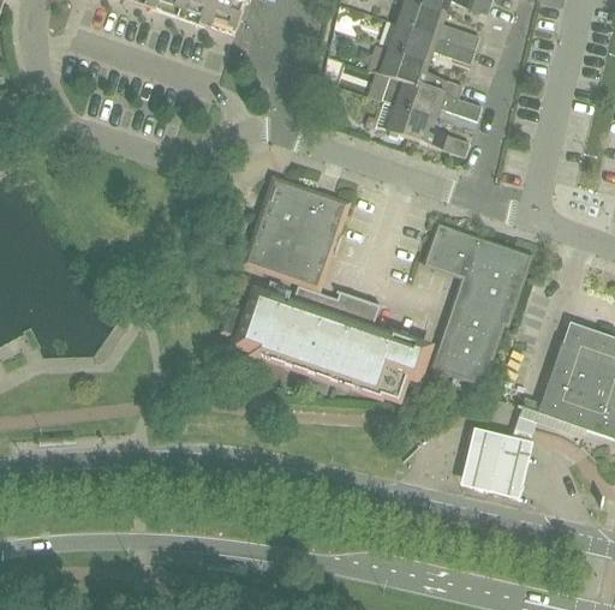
[(130,0),(234,36),(239,22),(246,0),(130,0)]
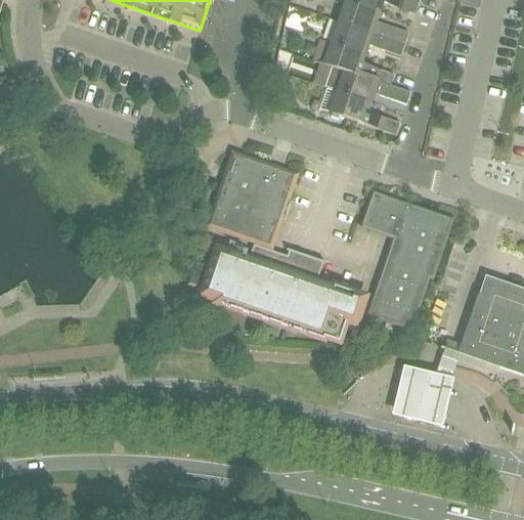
[(378,19),(381,10),(351,0),(344,0),(338,19),(405,42),(408,31),(378,19)]
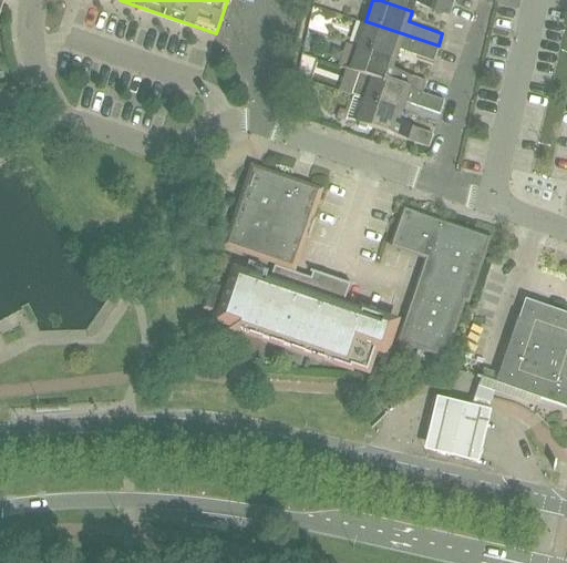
[(380,0),(412,11),(415,1),(450,13),(453,0),(380,0)]
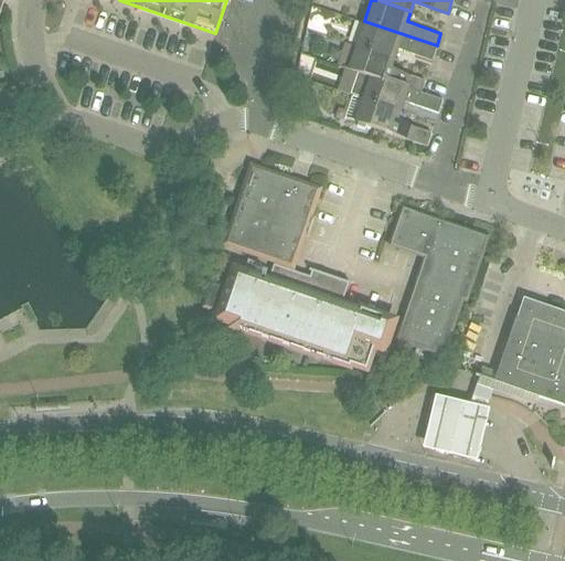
[(433,57),(437,45),(364,21),(356,43),(395,56),(398,46),(433,57)]
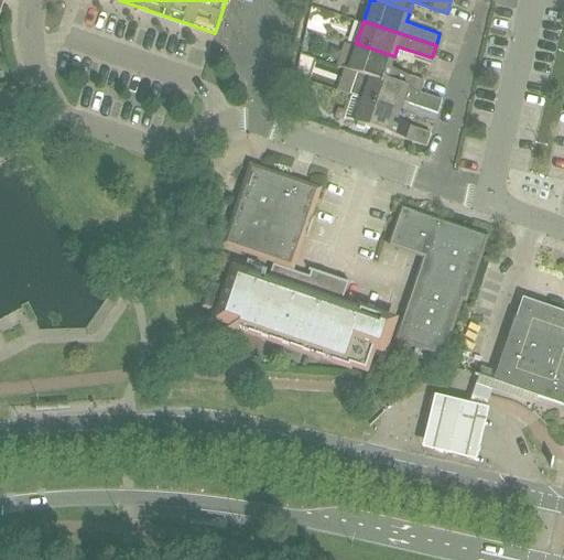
[(394,56),(356,43),(343,39),(335,63),(359,71),(370,75),(370,73),(421,90),(424,78),(391,66),(394,56)]
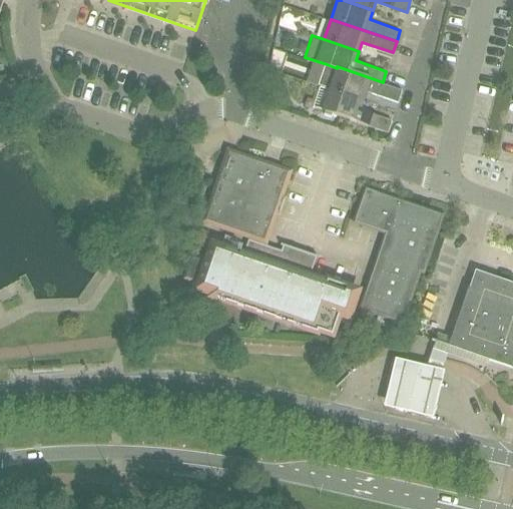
[(402,88),(383,82),(337,66),(337,68),(327,64),(321,84),(330,87),(365,99),(368,90),(398,100),(402,88)]
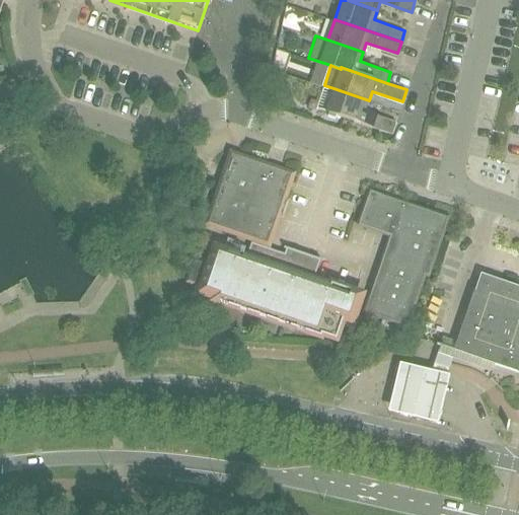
[(365,109),(369,100),(334,88),(326,109),(392,132),(396,120),(365,109)]
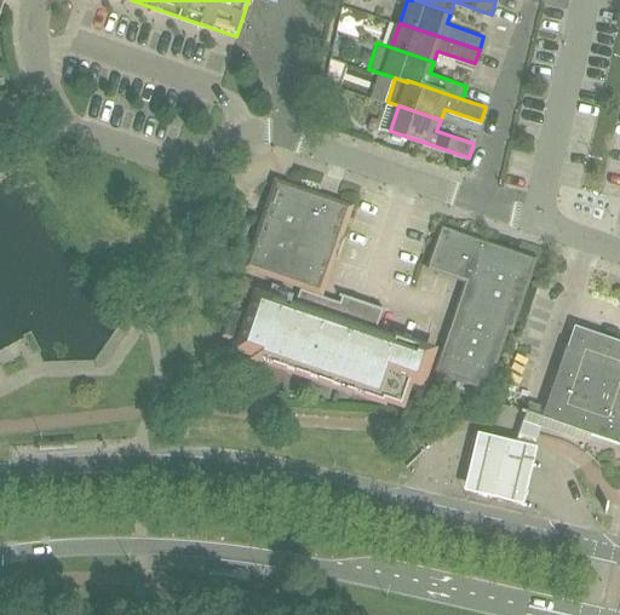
[(320,288),(331,258),(348,206),(277,182),(248,264),(320,288)]
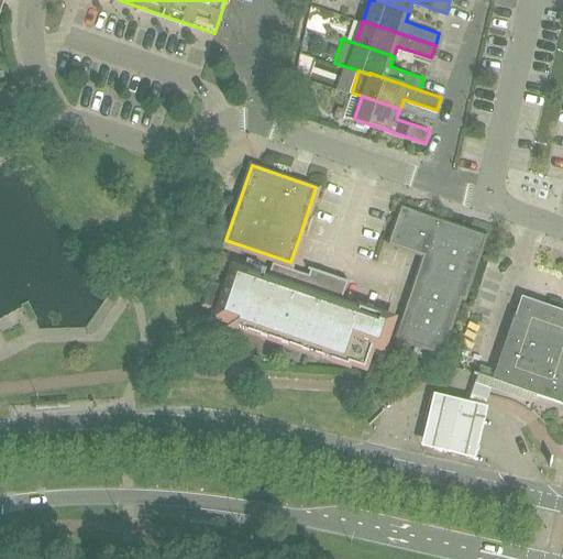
[(485,233),(430,215),(401,205),(389,241),(423,252),(395,336),(415,342),(408,363),(421,368),(429,347),(441,351),(461,295),(464,296),(485,233)]
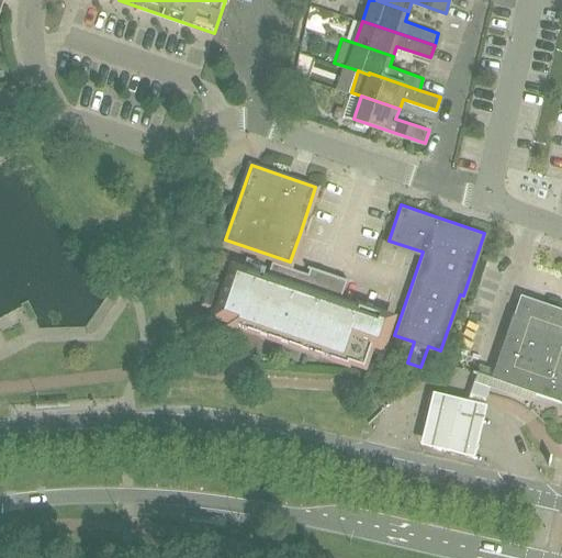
[(358,308),(339,301),(346,280),(347,280),(348,278),(325,270),(323,278),(272,260),(267,277),(233,266),(226,285),(211,280),(203,302),(218,308),(216,314),(232,320),(232,323),(347,363),(348,359),(363,365),(369,349),(384,355),(386,346),(382,344),(386,332),(392,316),(359,305),(358,308)]
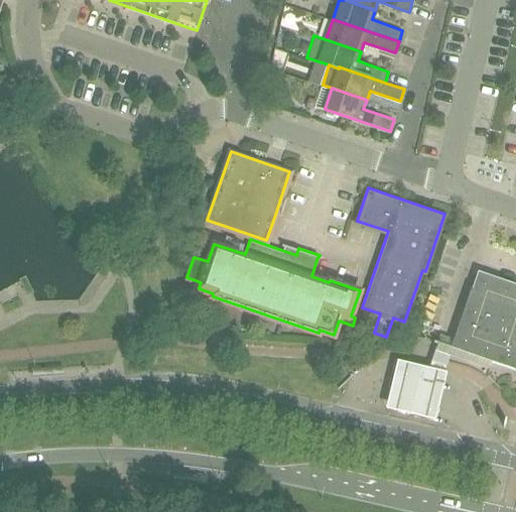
[(471,288),(452,346),(476,354),(515,368),(515,367),(515,282),(479,269),(475,279),(472,288),(471,288)]
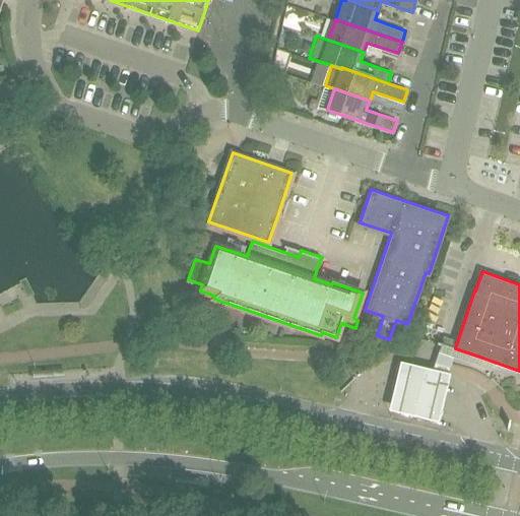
[(451,377),(400,365),(389,413),(441,428),(451,377)]
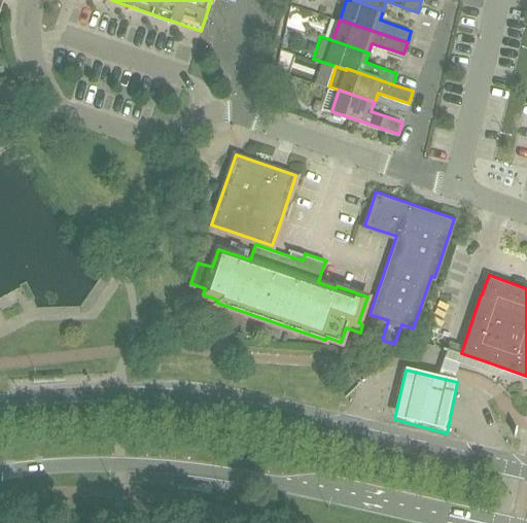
[(177,483),(177,489),(211,493),(211,487),(177,483)]
